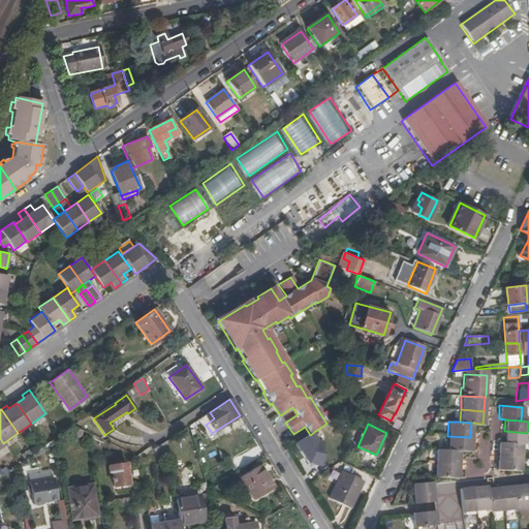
[(504,431),(504,443),(520,444),(526,444),(527,433),(504,431)]
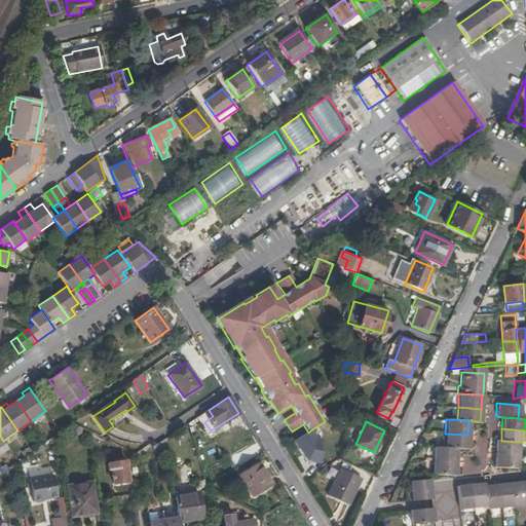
[(310,431),(293,442),(306,462),(318,465),(322,451),(320,451),(322,440),(315,440),(310,431)]
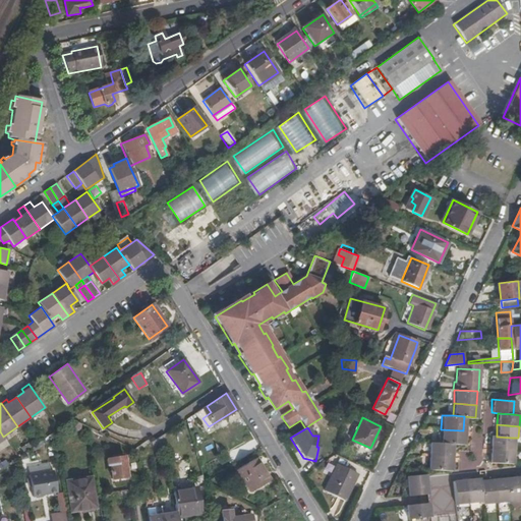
[(463,444),(463,430),(441,429),(441,442),(452,443),(463,444)]
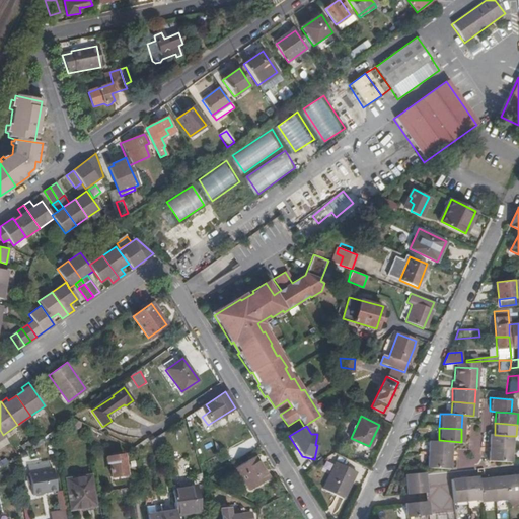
[(163,433),(149,442),(152,448),(164,440),(163,433)]
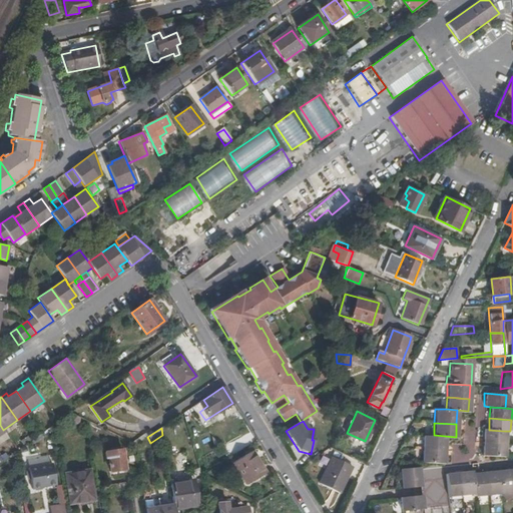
[(482,429),(482,442),(503,444),(504,431),(489,430),(482,429)]
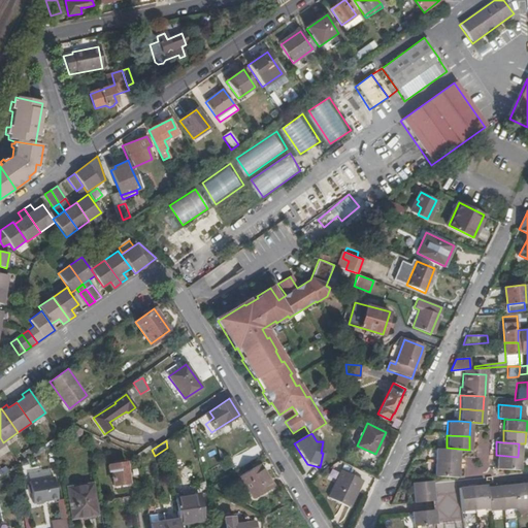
[(252,459),(263,452),(260,447),(249,454),(252,459)]
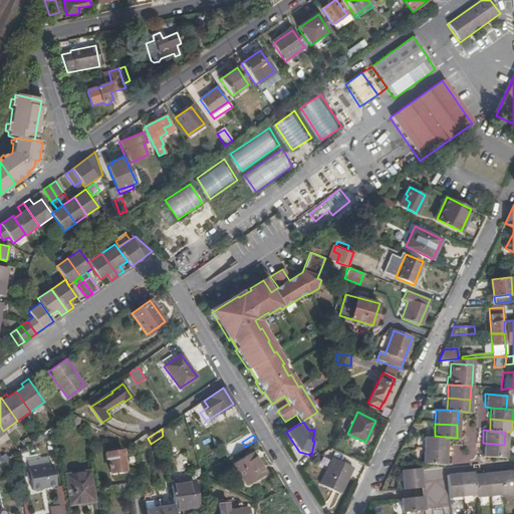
[(445,451),(446,437),(435,436),(423,435),(422,449),(445,451)]
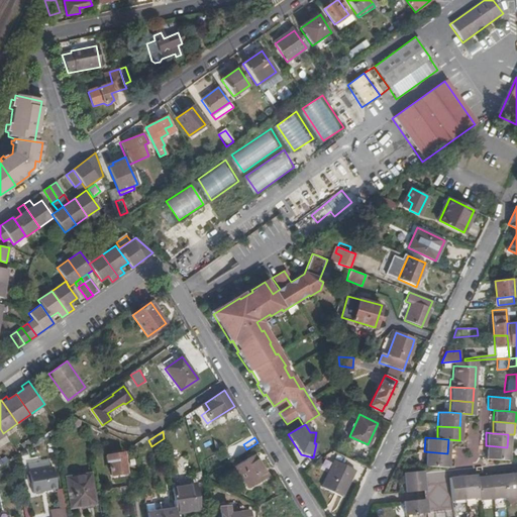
[(507,447),(486,445),(485,459),(506,460),(507,447)]
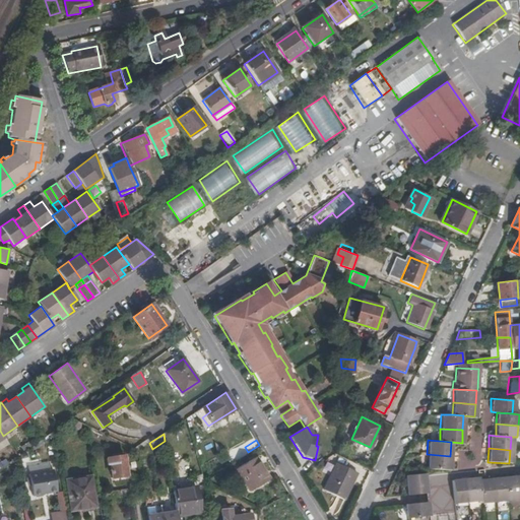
[(450,456),(427,454),(426,467),(449,469),(450,456)]
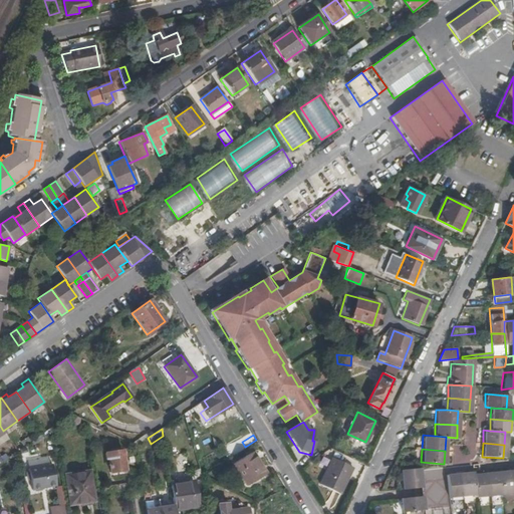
[(109,460),(112,473),(125,471),(123,453),(115,454),(115,453),(106,454),(107,460),(109,460)]
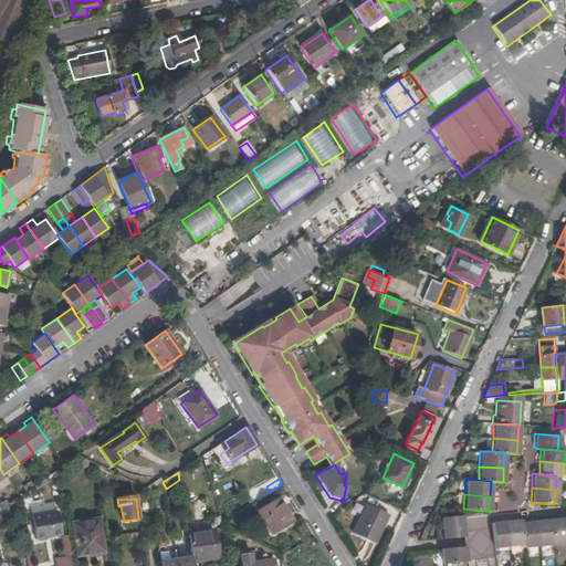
[(258,512),(273,536),(293,523),(278,499),(258,512)]
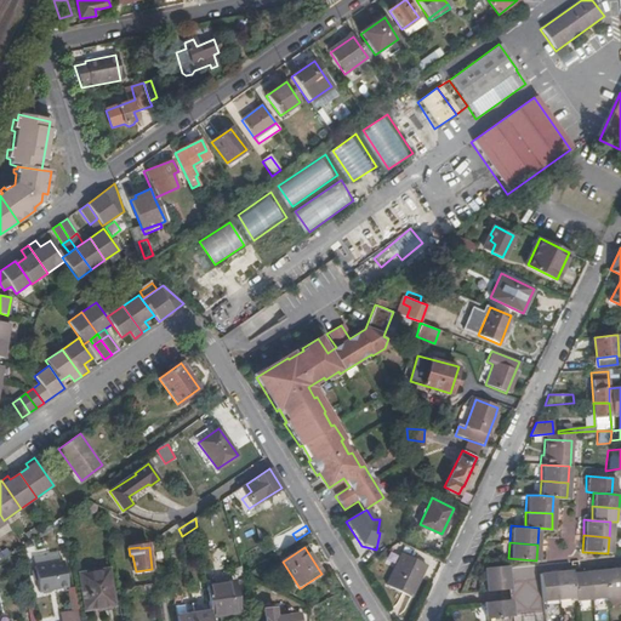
[(386,585),(411,597),(427,565),(403,553),(386,585)]
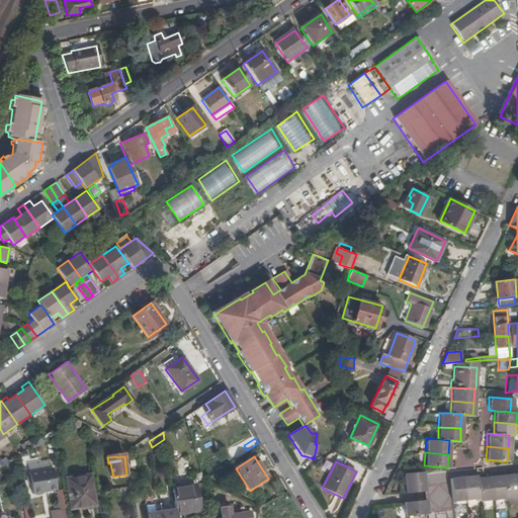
[(29,472),(33,494),(57,490),(53,469),(29,472)]
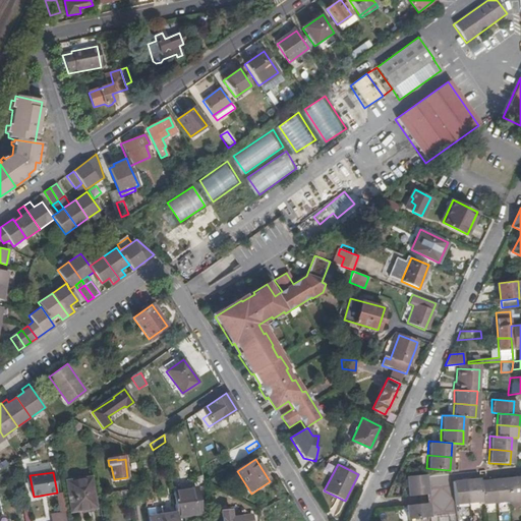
[(405,475),(406,496),(425,494),(424,473),(405,475)]
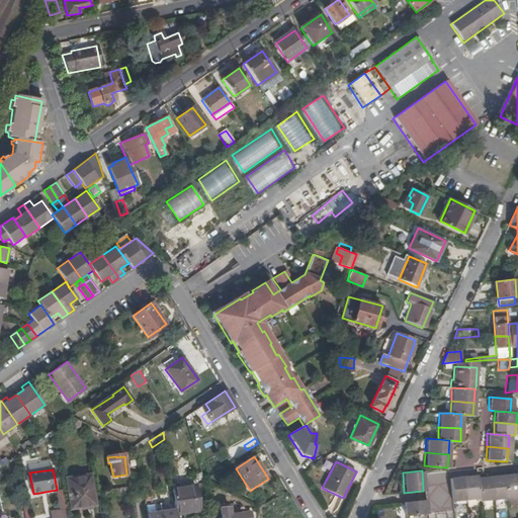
[(217,477),(221,482),(228,477),(225,471),(217,477)]
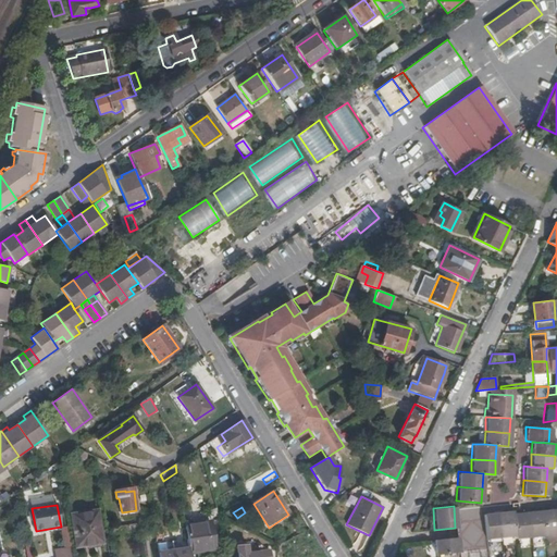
[(556,534),(556,532),(553,510),(540,511),(542,535),(556,534)]
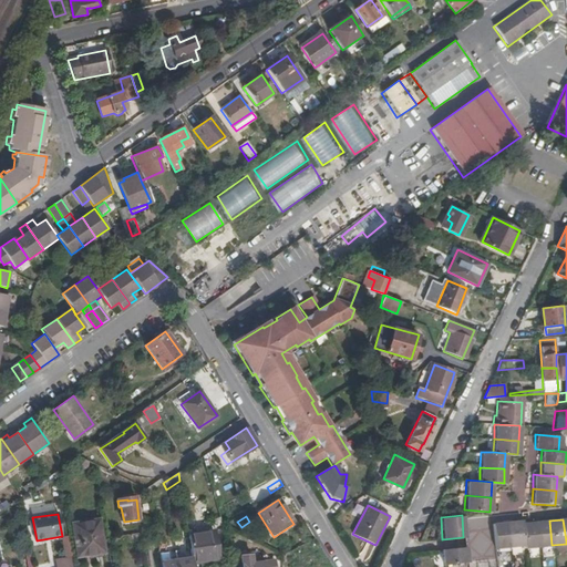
[(507,547),(522,546),(519,524),(519,521),(505,523),(507,547)]
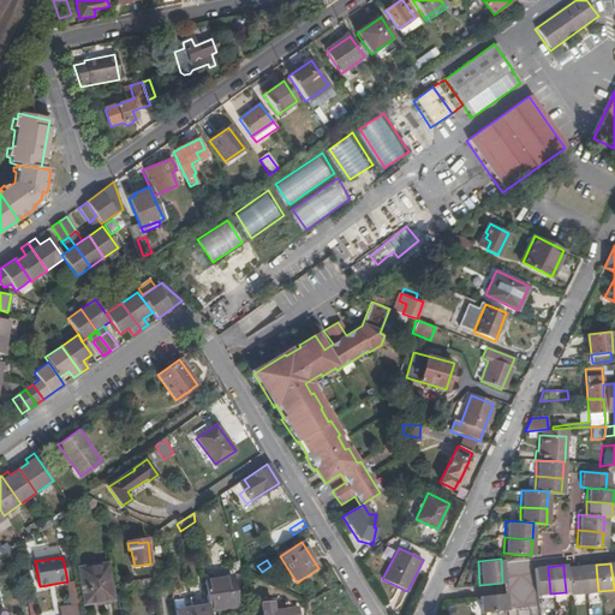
[(583,593),(598,591),(596,565),(580,566),(583,593)]
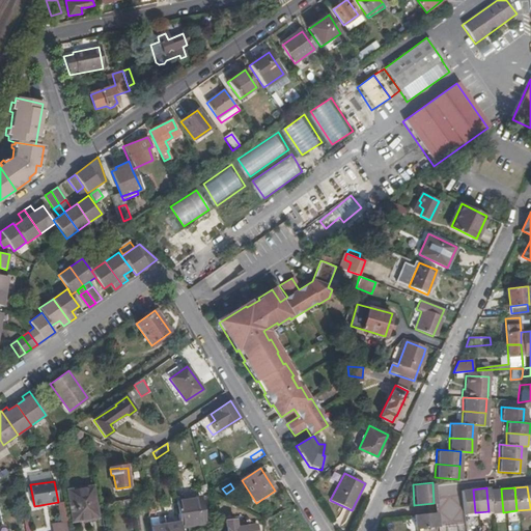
[(68,493),(73,520),(96,515),(91,488),(68,493)]
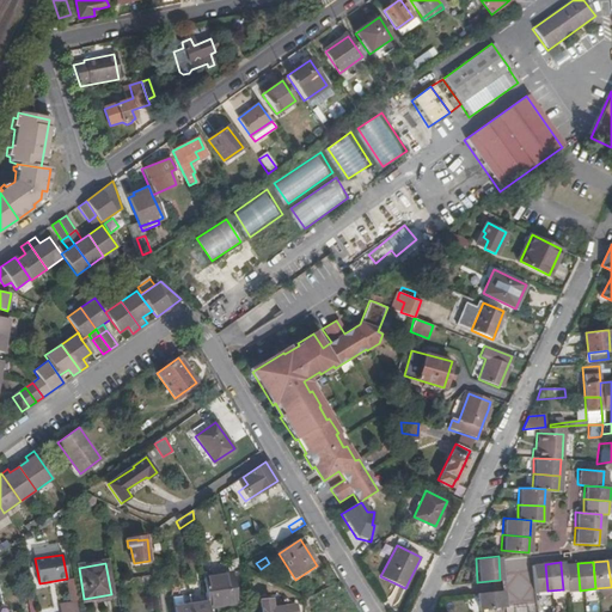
[(563,592),(580,591),(577,563),(561,565),(563,589),(563,592)]
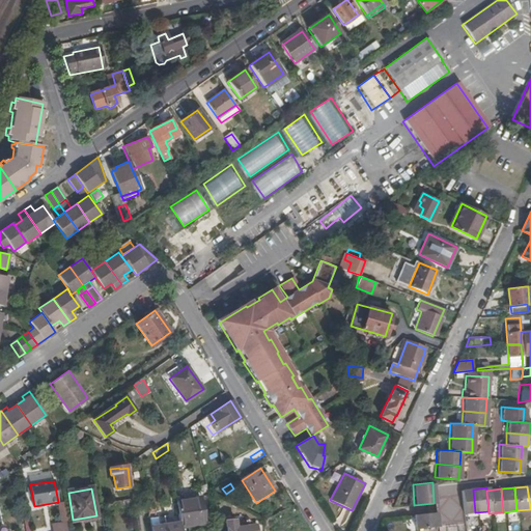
[(462,514),(475,512),(473,490),(459,491),(462,514)]
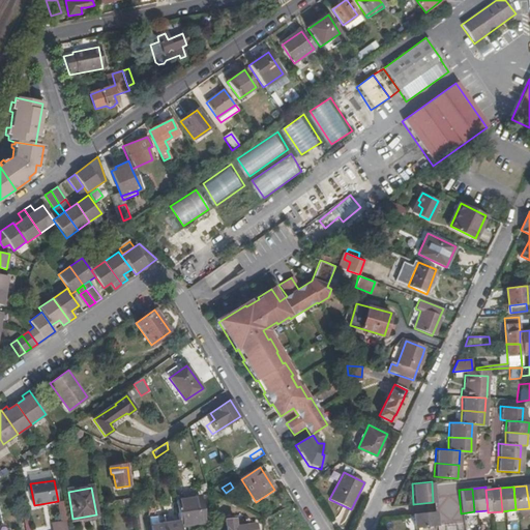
[(178,521),(179,525),(204,521),(200,498),(175,500),(178,521)]
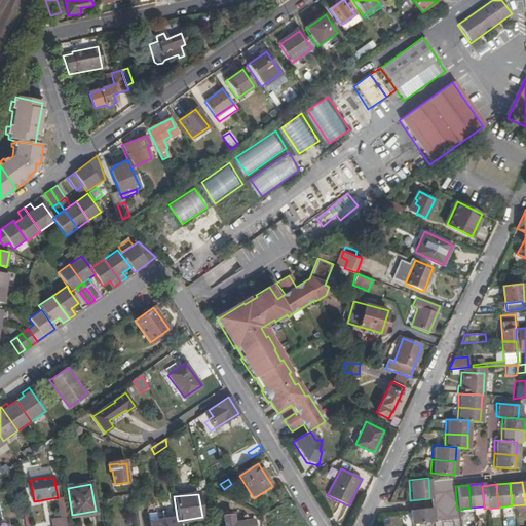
[(58,498),(61,516),(68,515),(65,497),(58,498)]
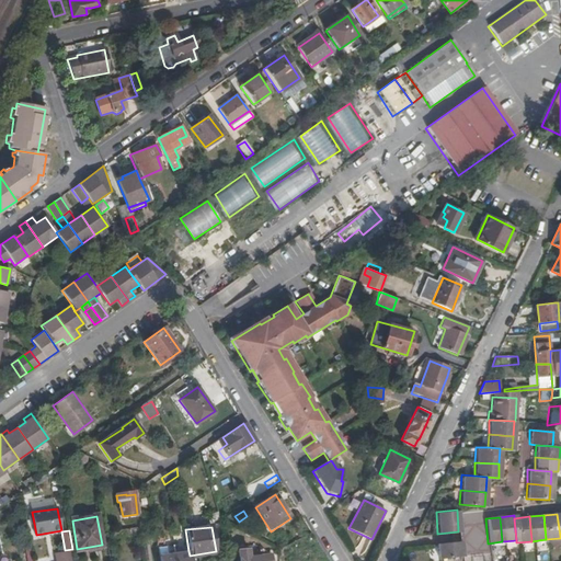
[(437,558),(439,558),(461,556),(459,540),(436,542),(437,558)]
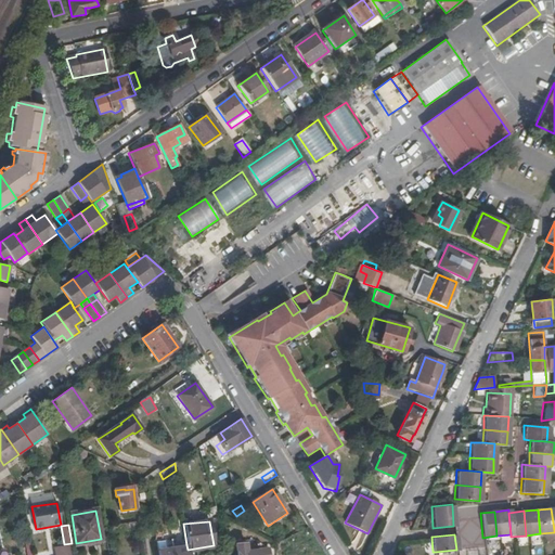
[(487,554),(498,554),(497,539),(487,539),(487,554)]
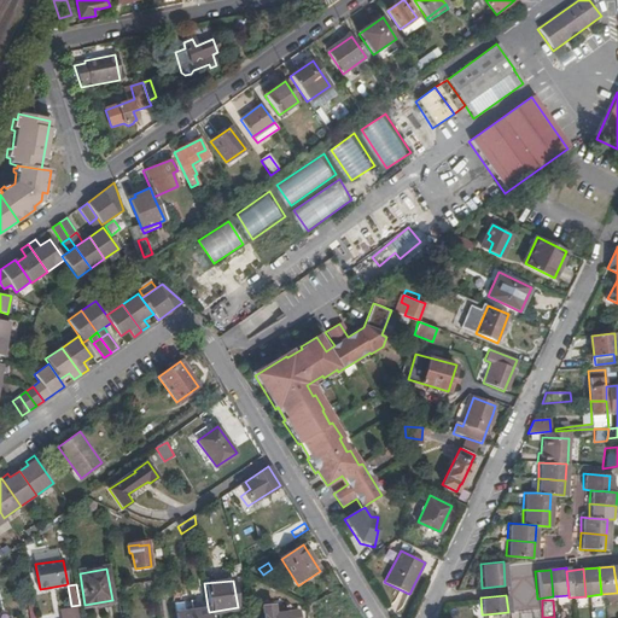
[(298,617),(298,611),(275,613),(273,605),(262,606),(263,617),(298,617)]
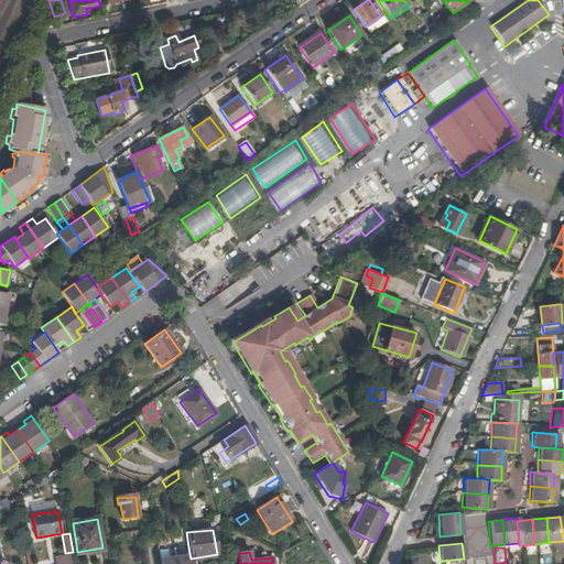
[(190,554),(160,559),(160,563),(191,563),(191,559),(190,554)]
